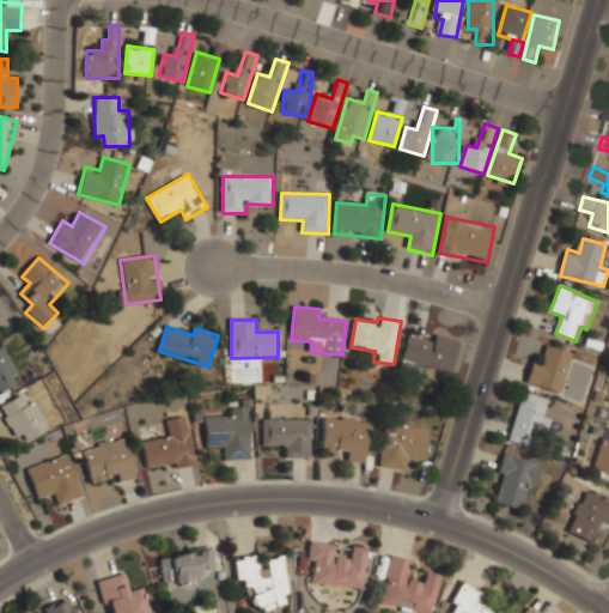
[(452,374),(460,340),(437,334),(436,341),(408,335),(402,362),(452,374)]
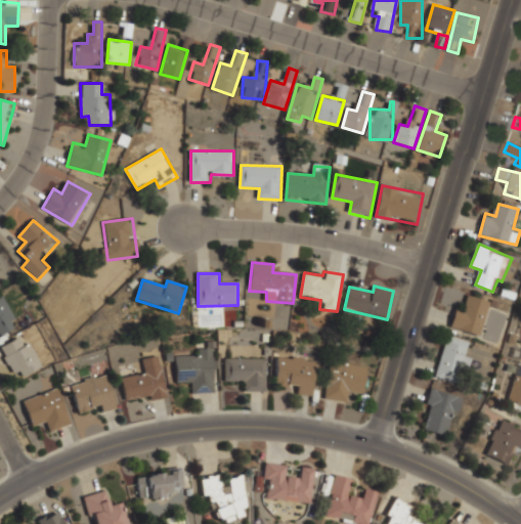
[(0,334),(18,328),(6,297),(0,299),(0,334)]
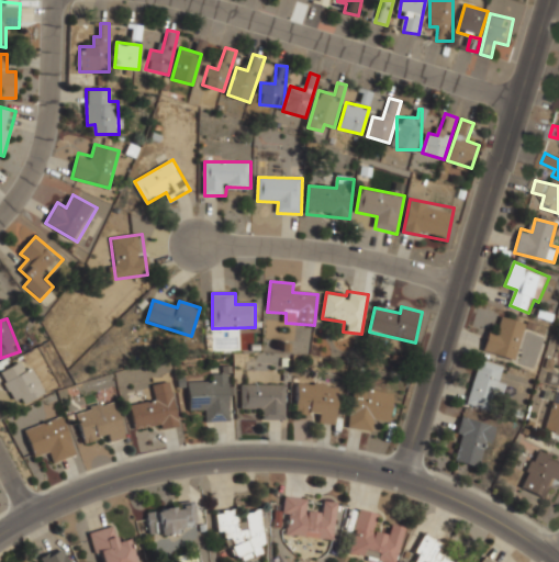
[(490,329),(483,352),(517,361),(527,324),(503,318),(500,332),(490,329)]
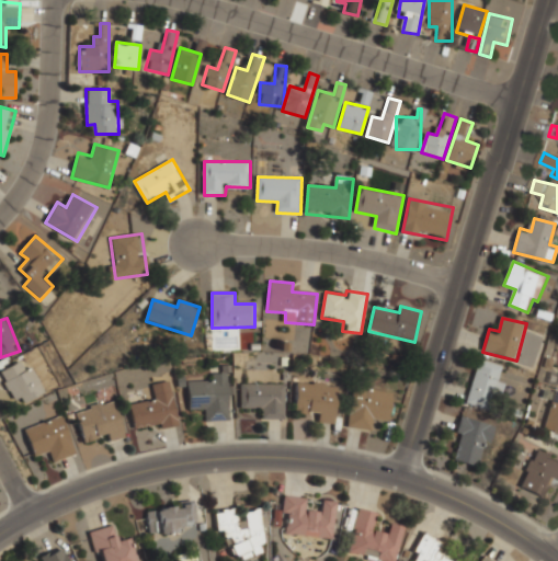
[(15,405),(44,393),(30,358),(1,370),(15,405)]
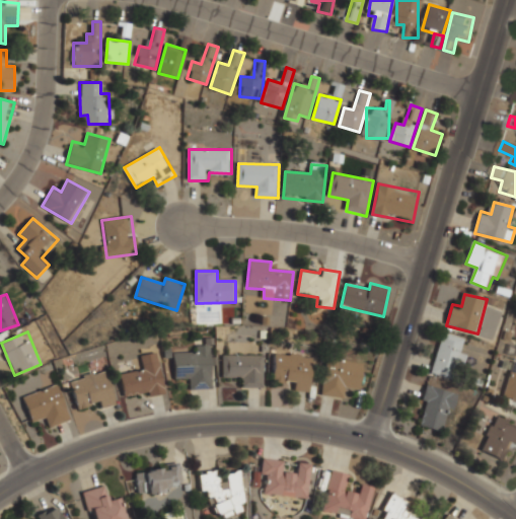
[(432,374),(451,379),(456,360),(466,362),(468,352),(461,351),(464,338),(442,331),(432,374)]
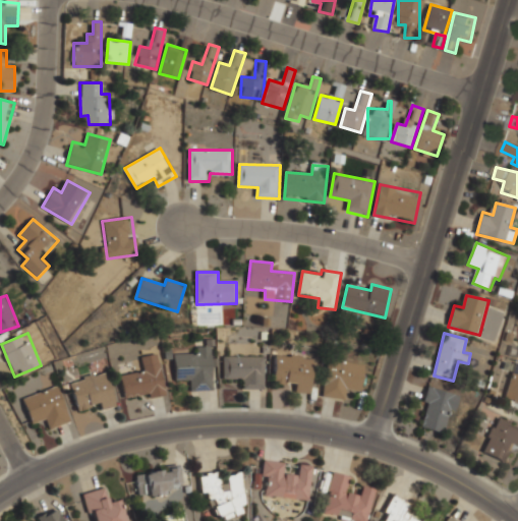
[(191,392),(214,392),(213,348),(196,348),(196,356),(175,356),(175,382),(191,382),(191,392)]
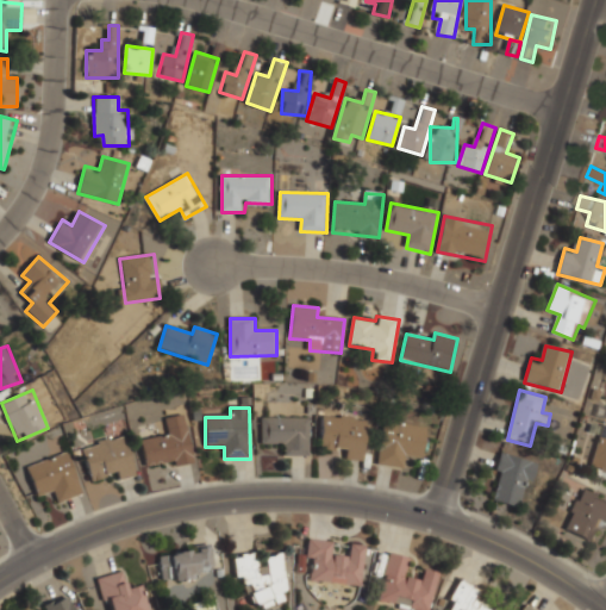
[(194,461),(187,416),(167,419),(169,436),(143,441),(148,470),(194,461)]
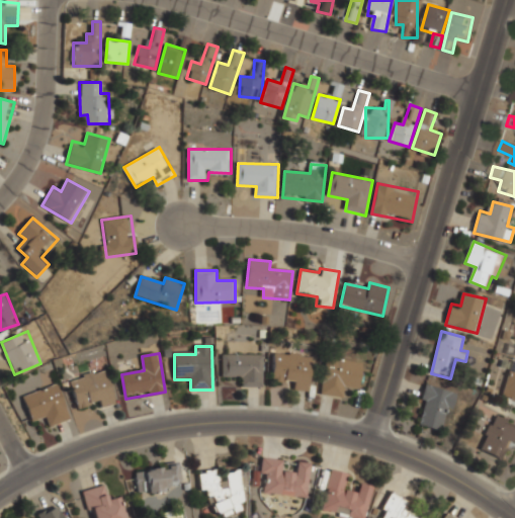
[(273,380),(294,382),(294,390),(310,392),(312,357),(275,353),(273,380)]
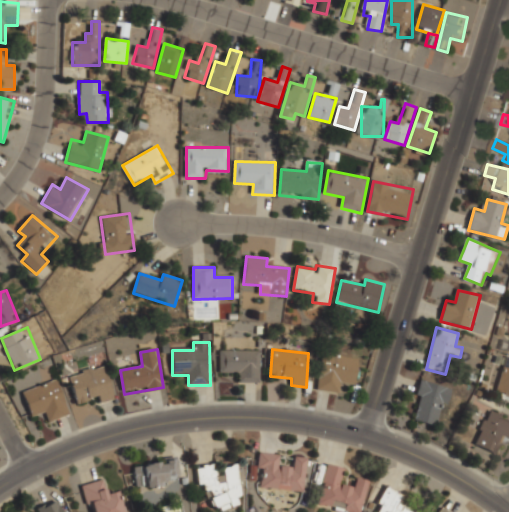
[(262,351),(221,350),(220,372),(241,372),(240,383),(262,383),(262,351)]
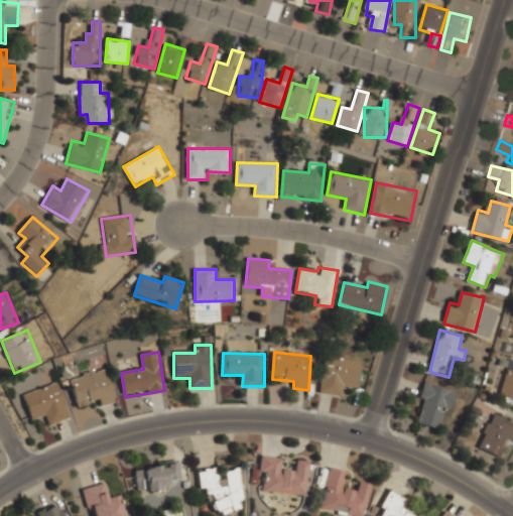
[(359,389),(363,361),(325,356),(321,393),(342,396),(343,387),(359,389)]
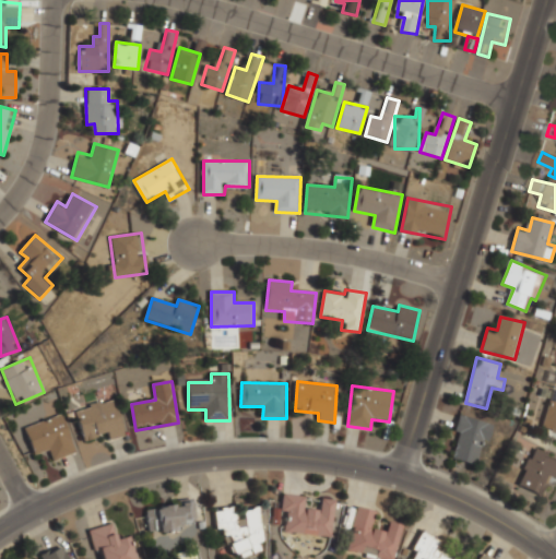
[(555,389),(553,389),(543,428),(555,430),(555,389)]
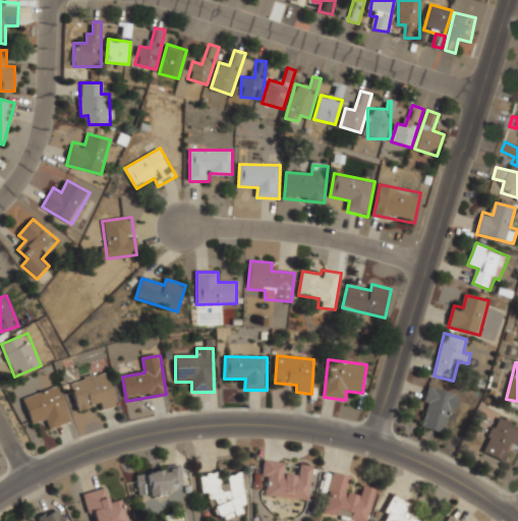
[(108,372),(71,382),(77,409),(101,403),(102,410),(116,407),(108,372)]
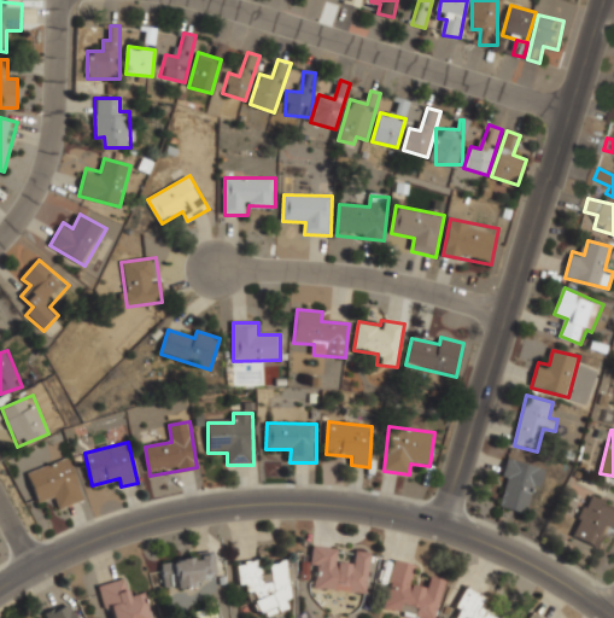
[(545,468),(509,458),(495,505),(531,516),(545,468)]
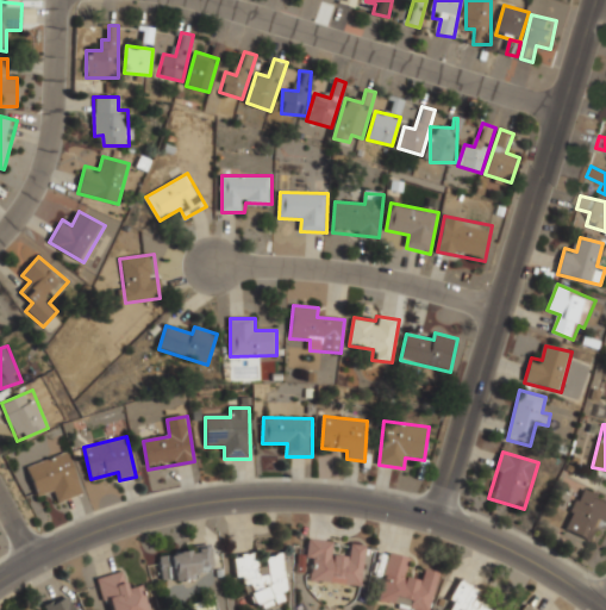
[(37,497),(52,493),(55,503),(82,496),(70,453),(27,465),(37,497)]
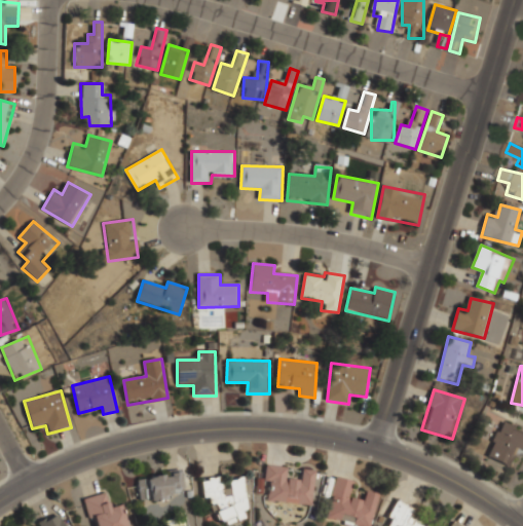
[(515,470),(522,452),(522,429),(501,422),(488,459),(515,470)]
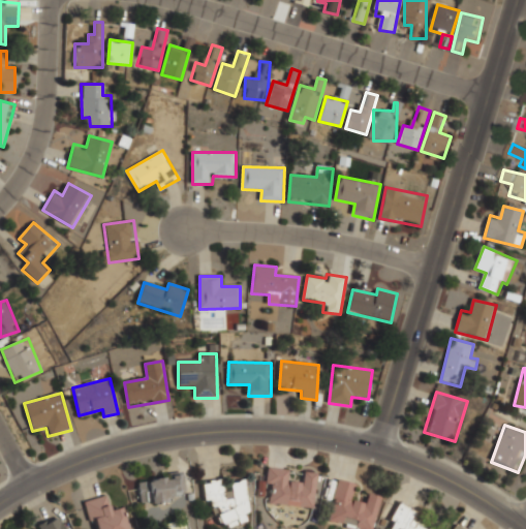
[(314,507),(317,472),(305,472),(304,483),(288,480),(289,469),(268,467),(267,484),(272,484),(271,504),(314,507)]
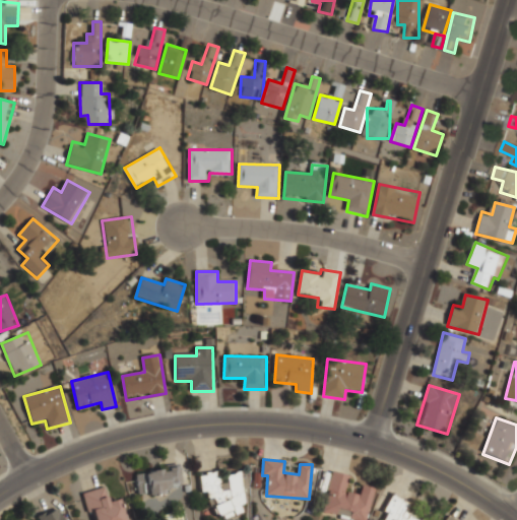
[(138,496),(169,494),(168,489),(182,488),(180,464),(169,464),(169,470),(137,472),(138,496)]
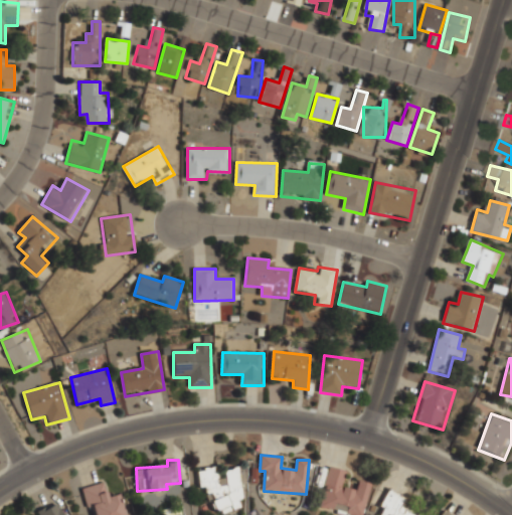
[(353,514),(363,514),(372,483),(360,480),(357,490),(342,486),(346,471),(330,467),(320,506),(353,514)]
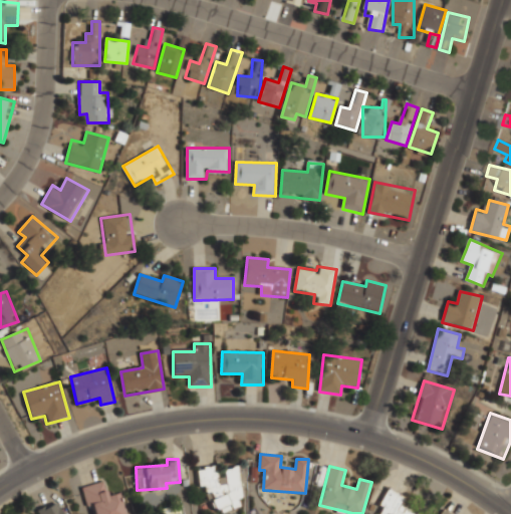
[(239,467),(225,468),(226,477),(217,478),(216,467),(198,469),(200,487),(206,486),(207,498),(214,498),(215,511),(243,509),(239,467)]
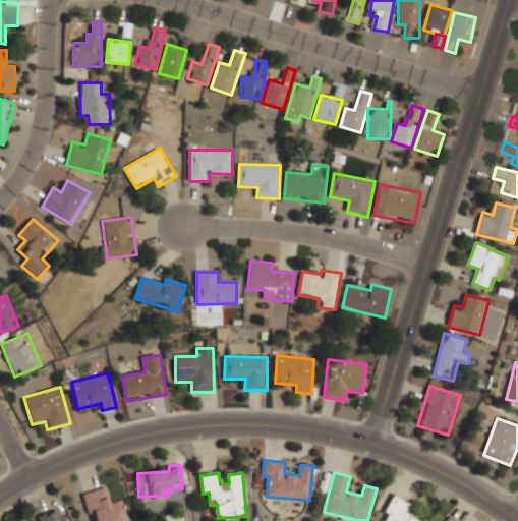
[(97,520),(126,520),(121,500),(109,503),(106,487),(83,494),(89,515),(95,513),(97,520)]
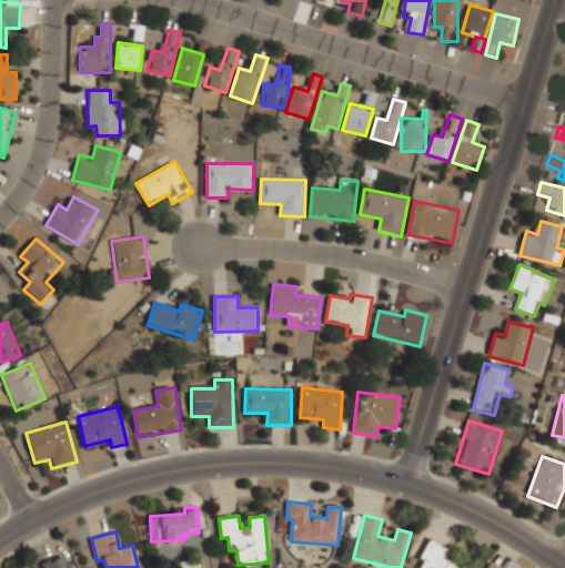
[(420,567),(463,567),(444,559),(449,548),(429,539),(420,559),(424,561),(420,567)]
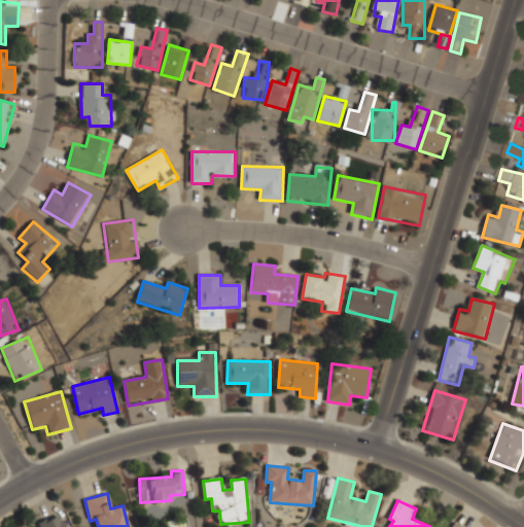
[(39,526),(65,526),(59,514),(39,524),(40,526),(39,526)]
